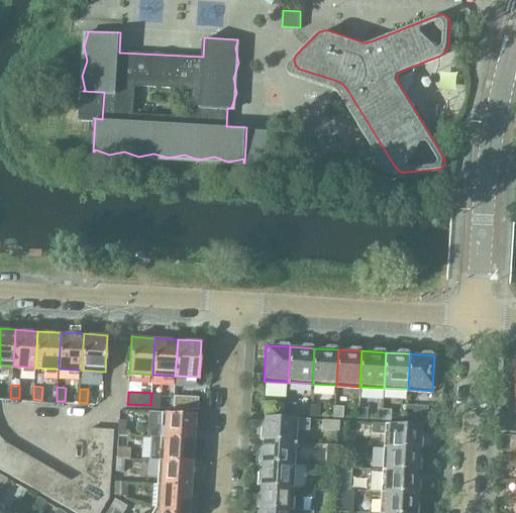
[(151,393),(150,405),(159,406),(160,394),(151,393)]
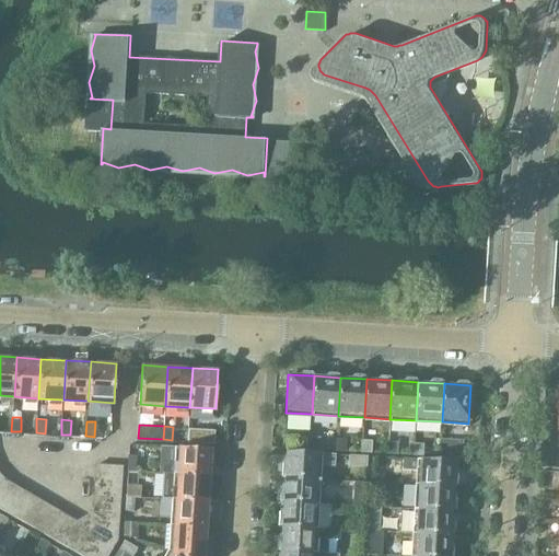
[(188,428),(187,441),(197,441),(198,428),(188,428)]
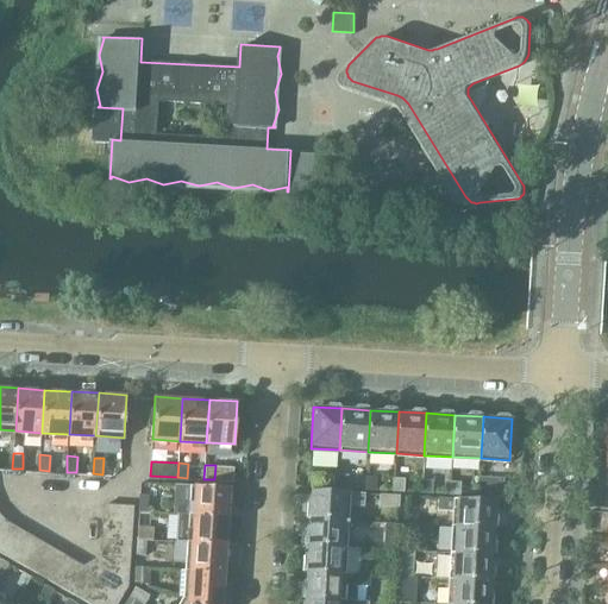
[(309,469),(308,483),(318,483),(319,470),(309,469)]
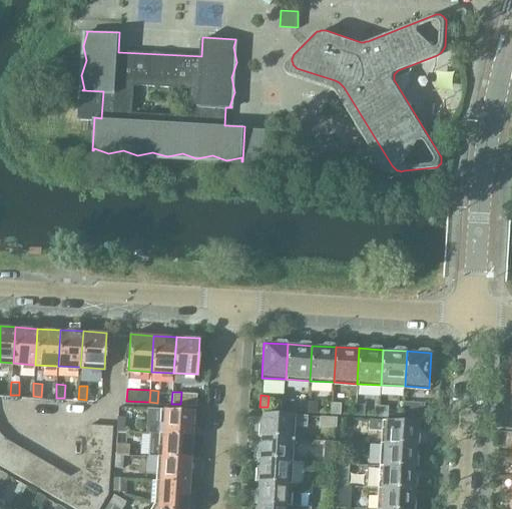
[(285,397),(284,408),(292,409),(293,397),(285,397)]
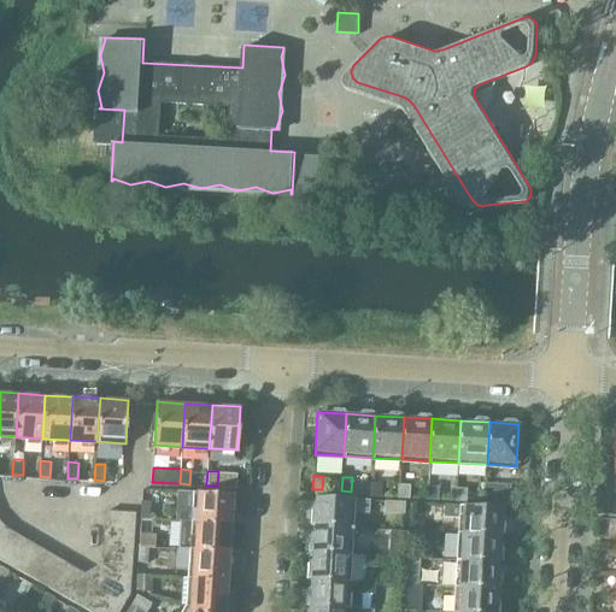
[(371,478),(370,493),(380,493),(381,480),(371,478)]
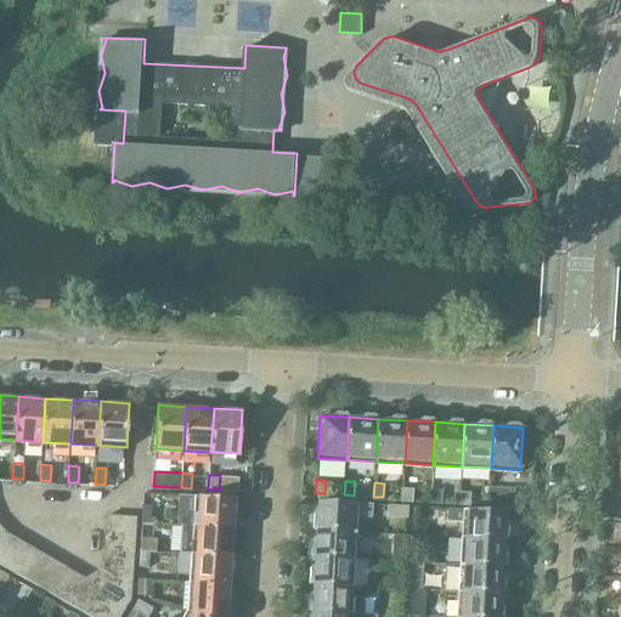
[(490,484),(489,504),(513,505),(514,485),(490,484)]
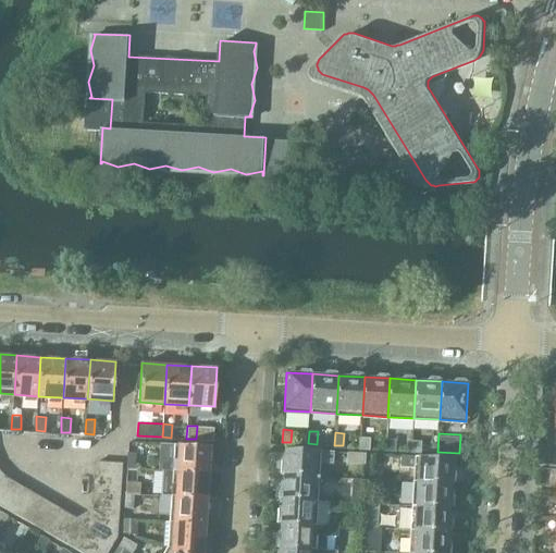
[(361,434),(360,446),(369,447),(369,434),(361,434)]
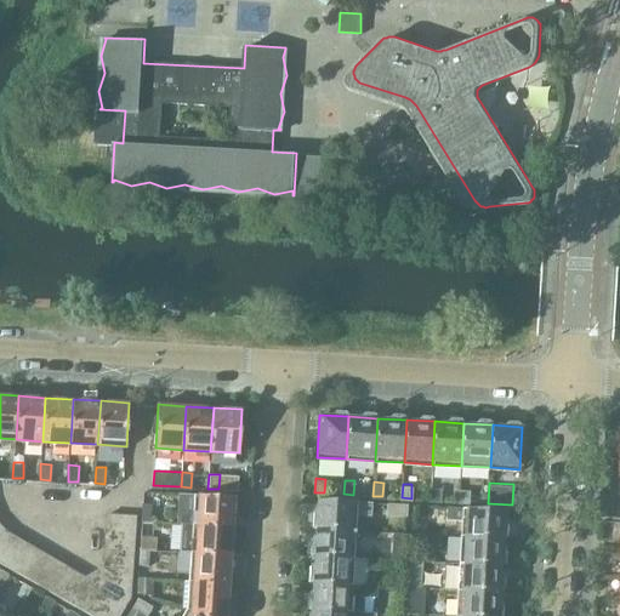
[(431,486),(431,500),(439,501),(441,486),(431,486)]
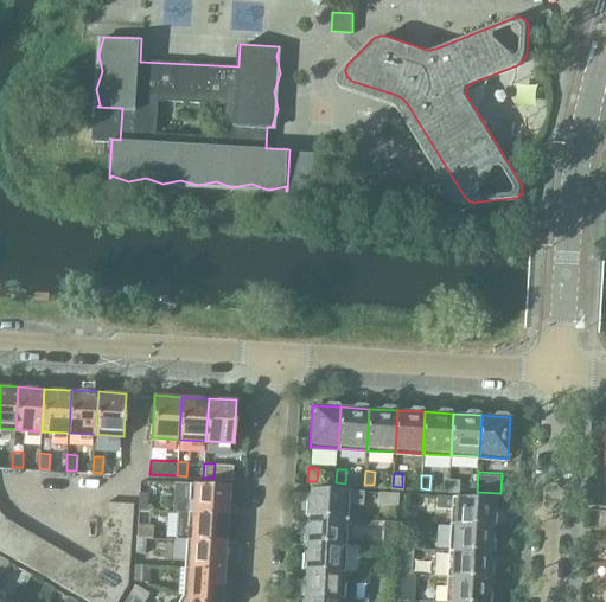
[(450,476),(448,490),(458,491),(459,476),(450,476)]
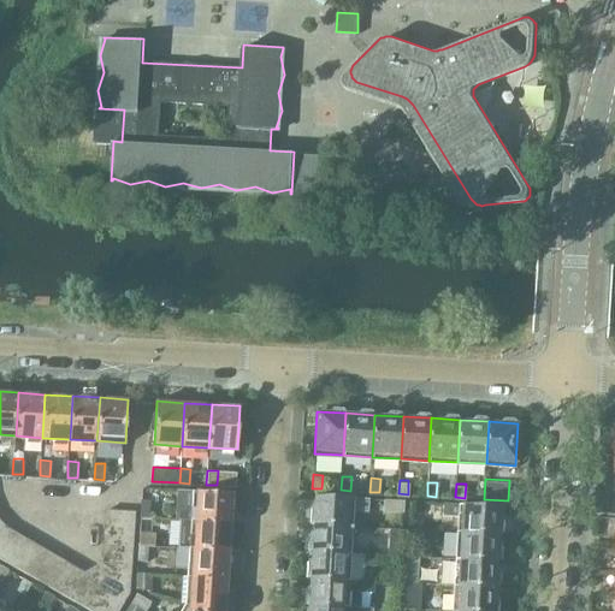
[(181,518),(193,518),(230,521),(230,509),(234,506),(234,498),(231,496),(231,492),(194,490),(193,506),(181,506),(181,509),(181,518)]
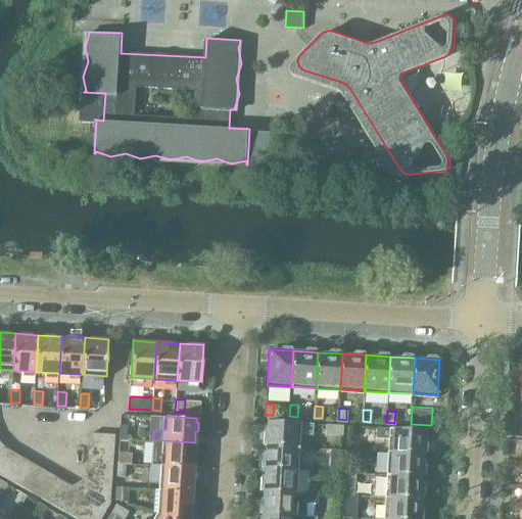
[(268,443),(267,444),(298,445),(298,434),(312,435),(312,431),(313,423),(269,420),(268,430),(265,429),(264,442),(268,443)]
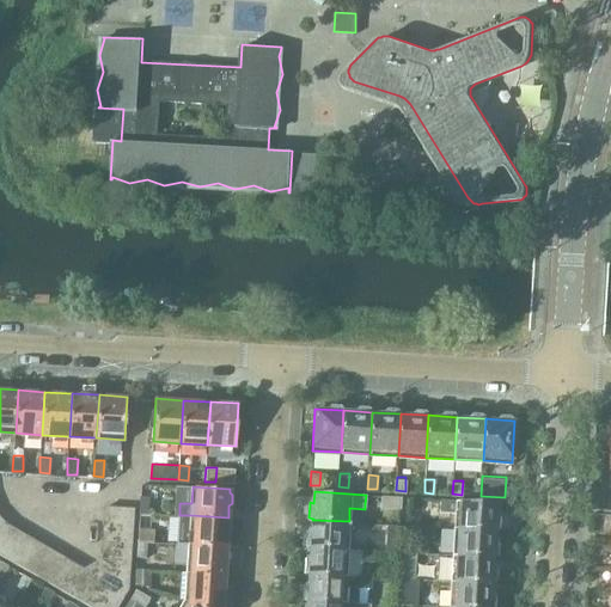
[(140,495),(140,512),(150,513),(151,495),(140,495)]
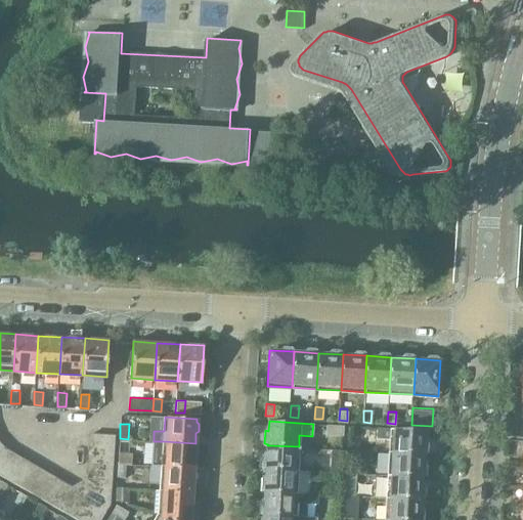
[(328,424),(327,433),(343,434),(344,425),(328,424)]
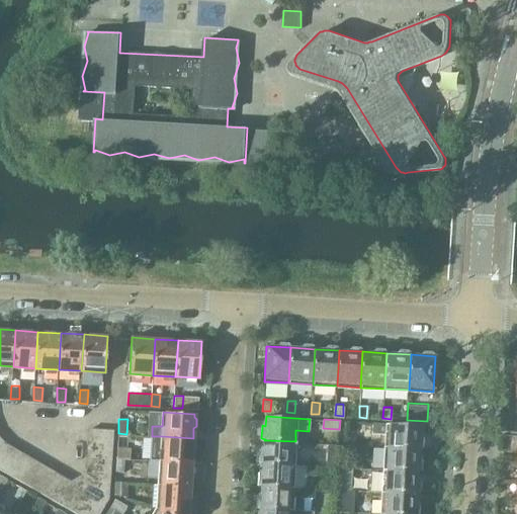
[(418,448),(420,425),(373,422),(372,432),(385,433),(384,446),(418,448)]
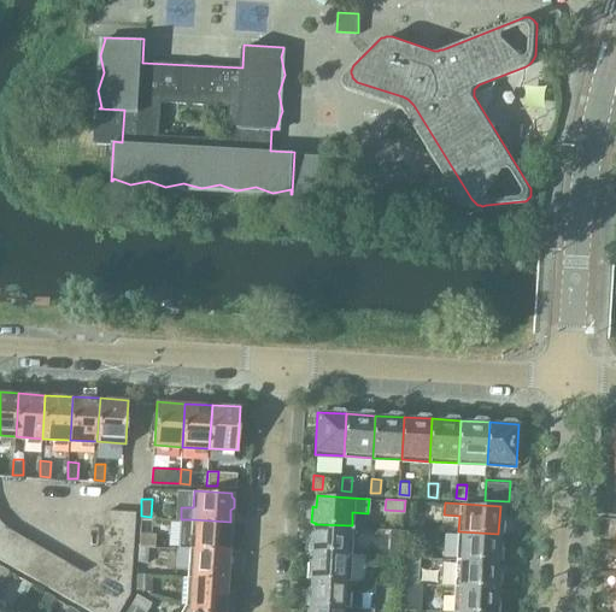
[(135,529),(136,511),(106,510),(105,528),(135,529)]
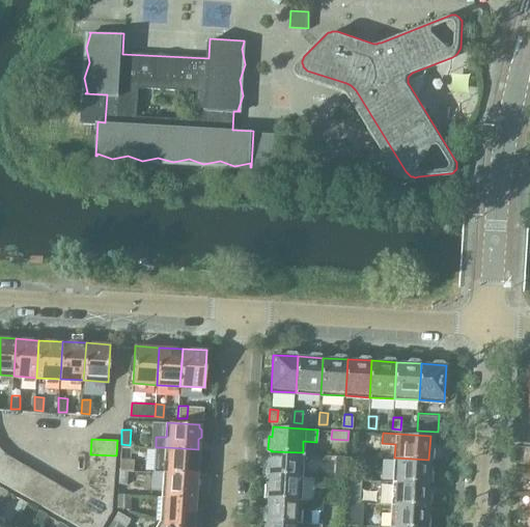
[(121,444),(120,458),(129,458),(130,445),(121,444)]
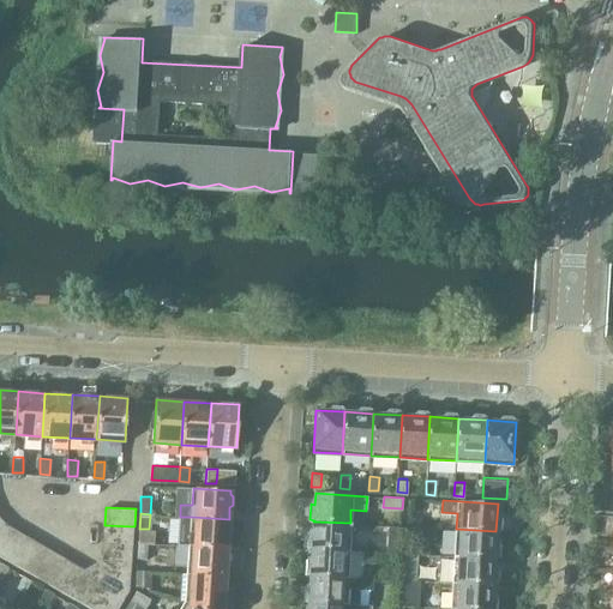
[(192,517),(190,544),(227,547),(228,535),(230,532),(232,524),(229,522),(229,519),(192,517)]
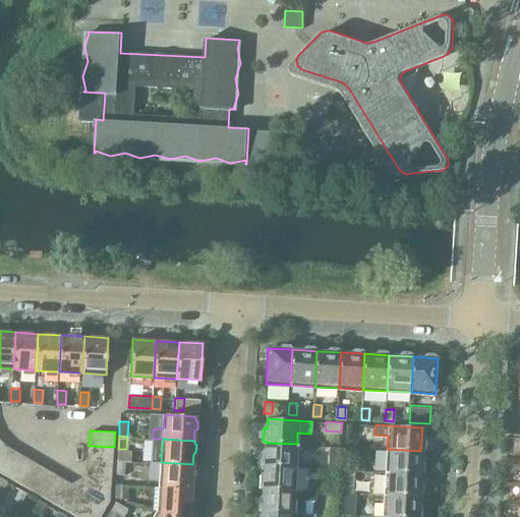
[(346,439),(345,446),(358,447),(358,440),(346,439)]
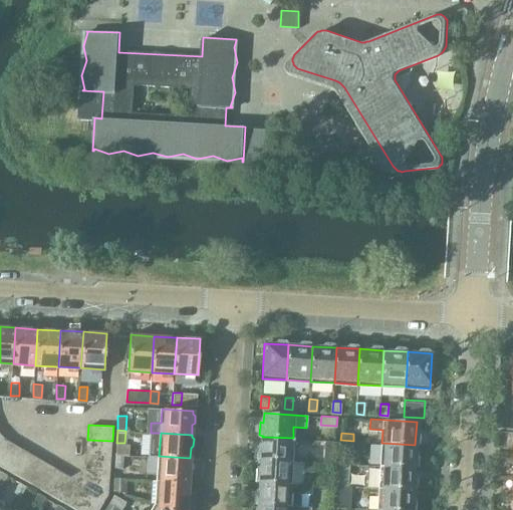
[(261,459),(291,461),(293,438),(262,437),(262,445),(259,445),(258,458),(261,458),(261,459)]
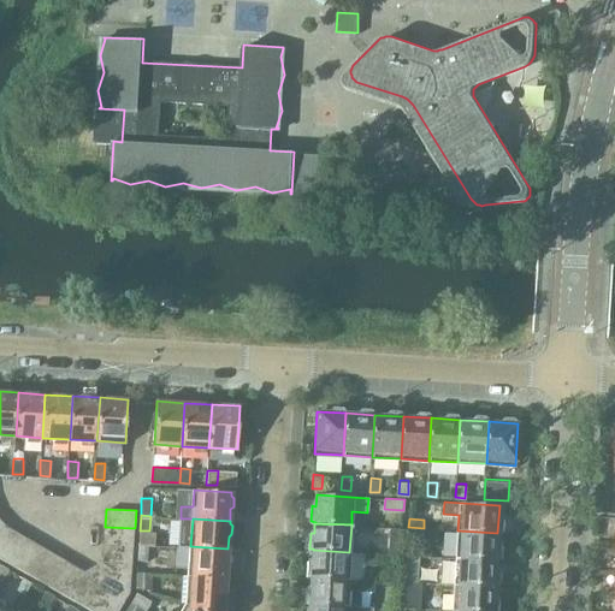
[(23,535),(7,527),(0,539),(0,556),(7,562),(23,535)]
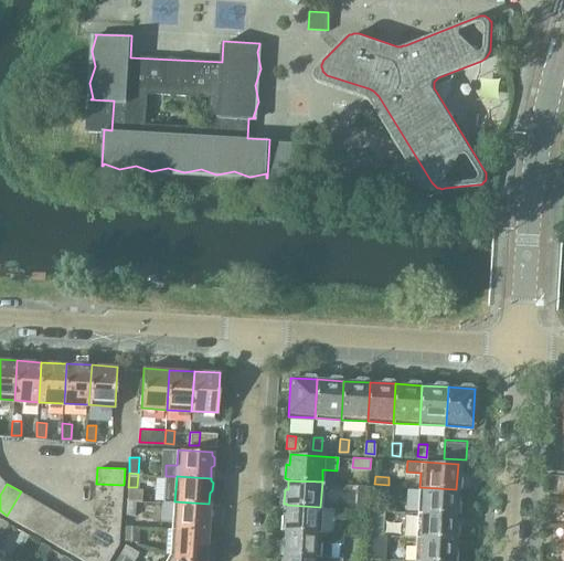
[(123,501),(124,485),(96,484),(95,500),(123,501)]
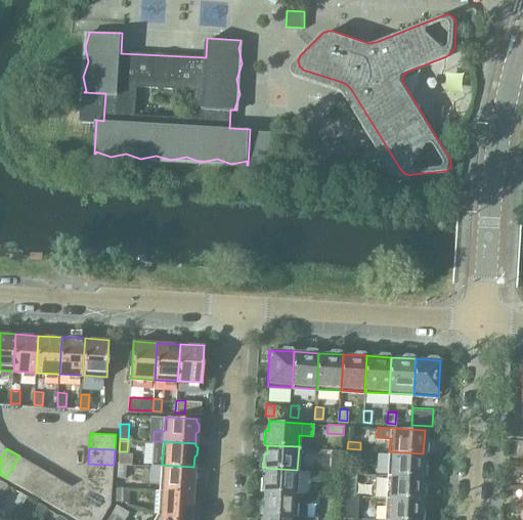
[(361,449),(360,459),(372,459),(372,449),(361,449)]
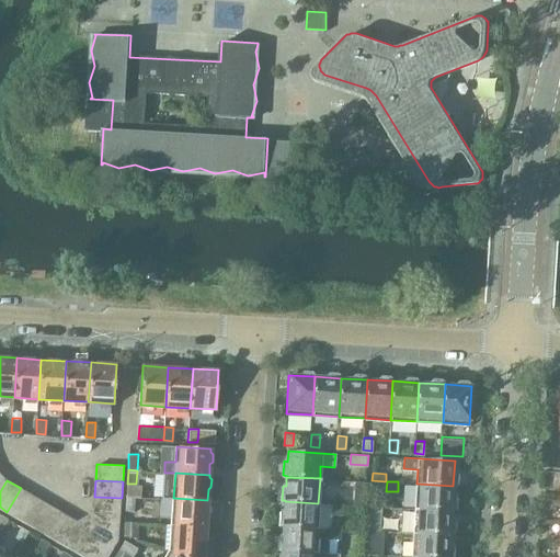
[(416,484),(415,508),(452,510),(453,486),(416,484)]
